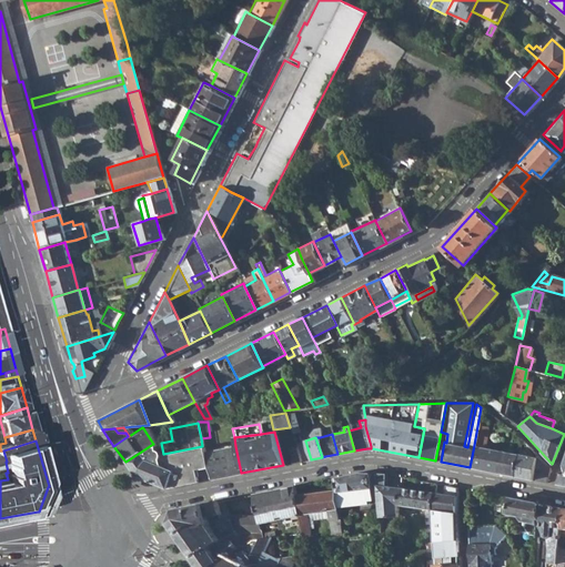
[(130,465),(145,478),(144,481),(165,488),(197,482),(194,469),(207,467),(203,452),(202,446),(163,454),(158,455),(157,451),(152,449),(151,445),(141,452),(125,462),(128,466),(130,465)]
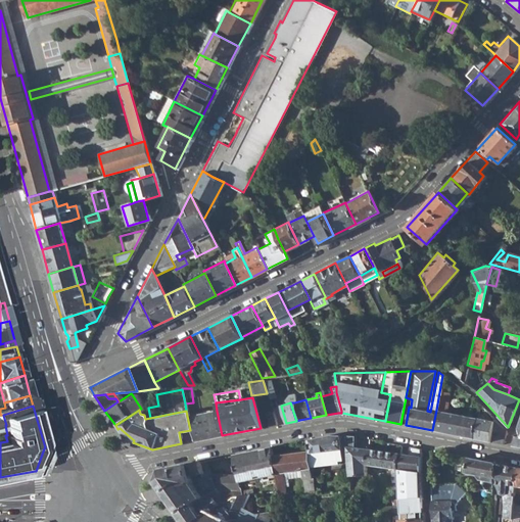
[(462,415),(436,410),(432,430),(472,437),(476,418),(462,415)]
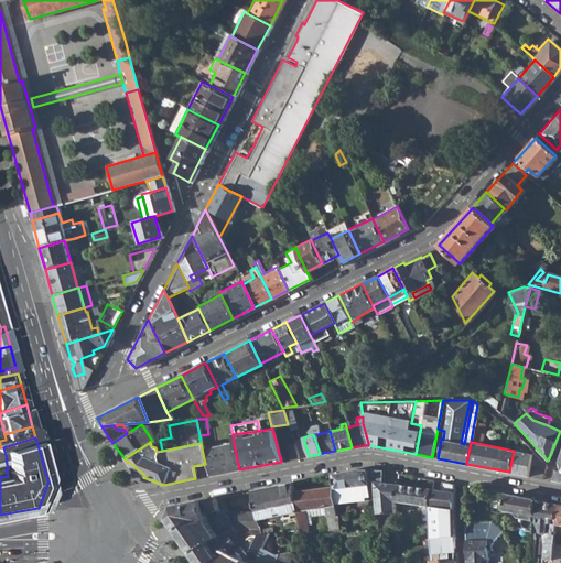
[(239,469),(234,443),(202,448),(205,464),(206,468),(207,476),(239,469)]
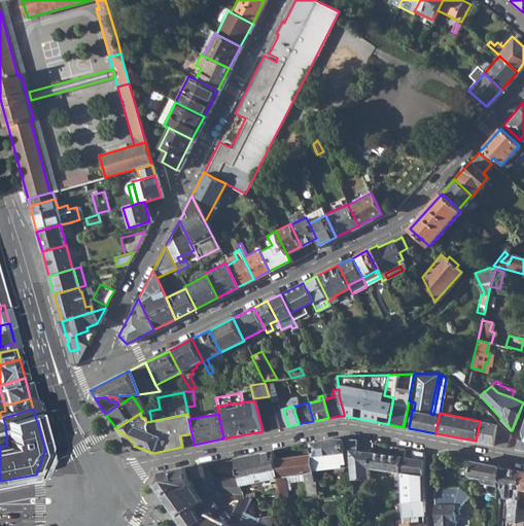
[(266,416),(269,429),(278,428),(274,414),(266,416)]
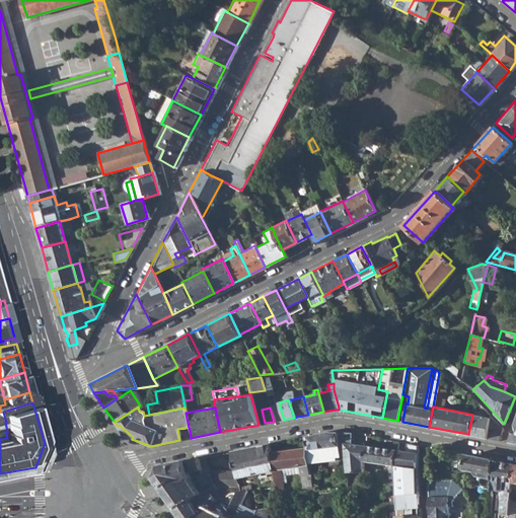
[(468,434),(497,440),(501,428),(490,416),(490,418),(472,415),(468,434)]
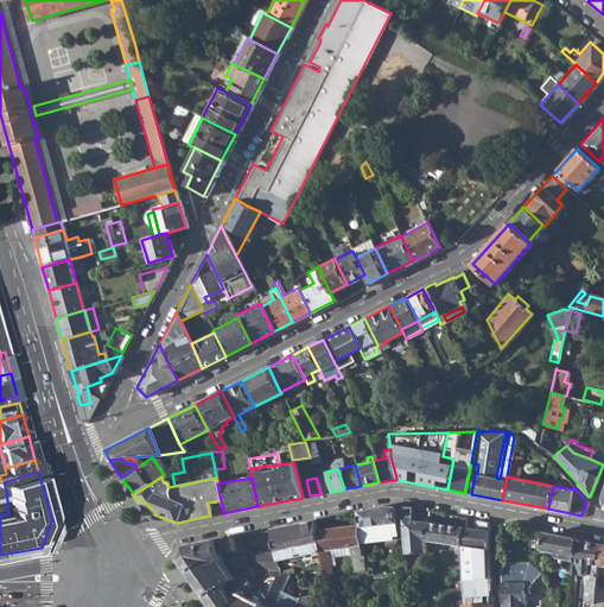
[(156,512),(139,498),(137,499),(144,510),(154,514),(156,512)]
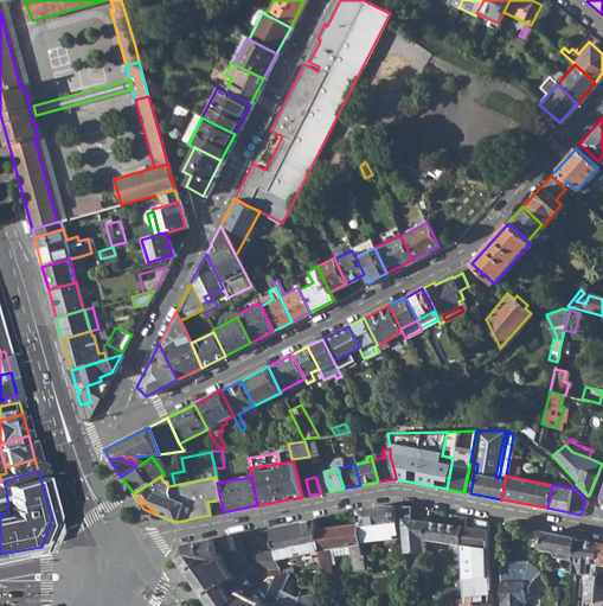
[(357,523),(359,540),(367,540),(367,541),(392,538),(392,534),(397,534),(396,521),(401,521),(401,505),(382,505),(355,510),(357,523)]
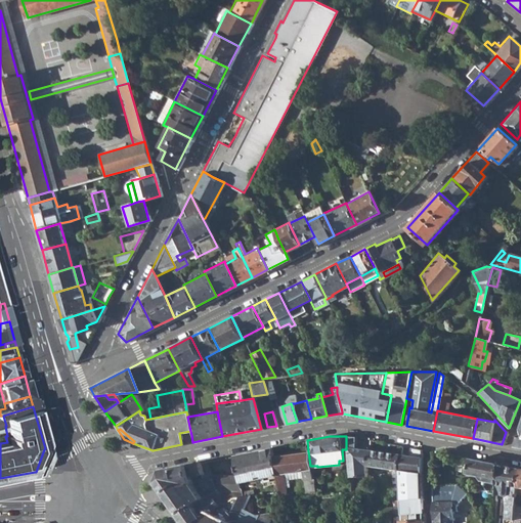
[(348,464),(363,466),(363,465),(364,465),(366,449),(363,449),(353,447),(353,444),(353,436),(346,436),(346,449),(348,464)]
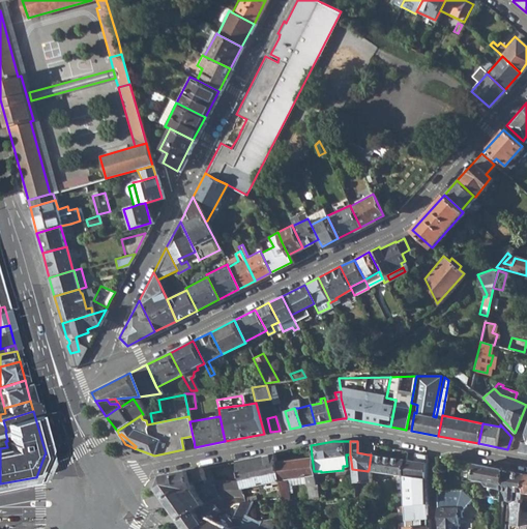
[(240,488),(275,480),(274,462),(273,452),(234,461),(238,480),(240,488)]
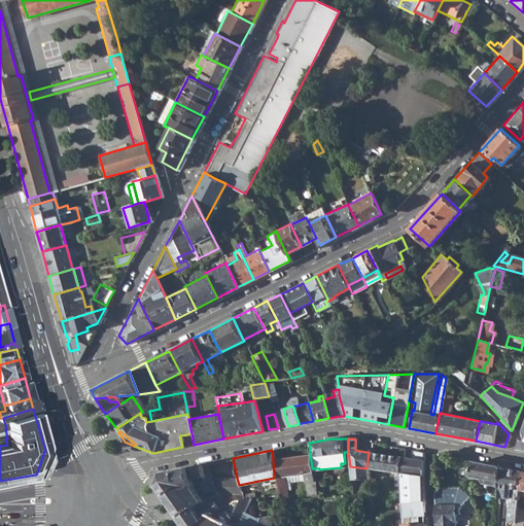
[(422,500),(422,475),(422,459),(422,452),(411,450),(409,457),(400,456),(398,471),(398,472),(399,492),(399,495),(399,498),(400,502),(412,501),(422,500)]
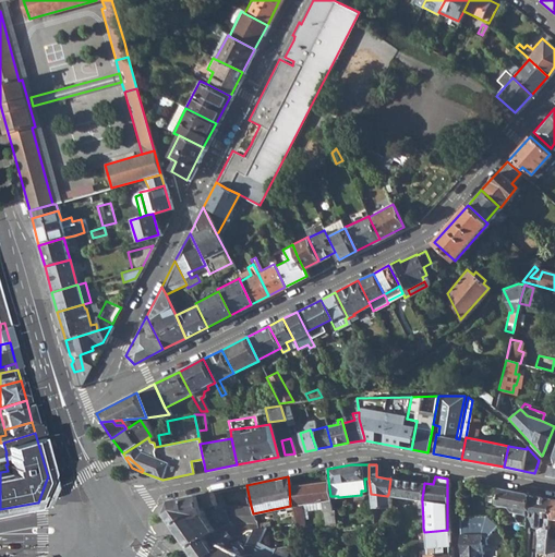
[(47,479),(38,503),(41,501),(49,483),(47,479)]
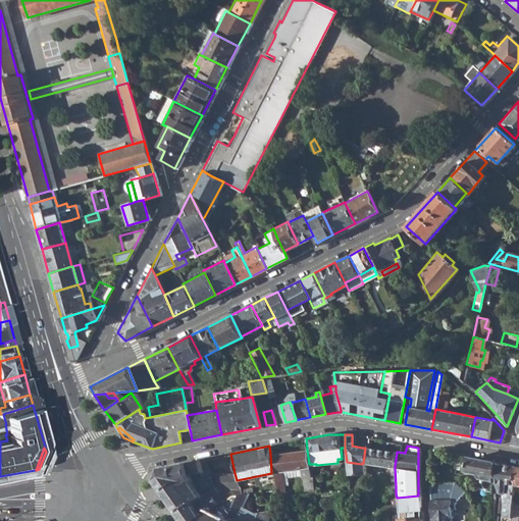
[(363,463),(395,467),(397,452),(365,448),(363,463)]
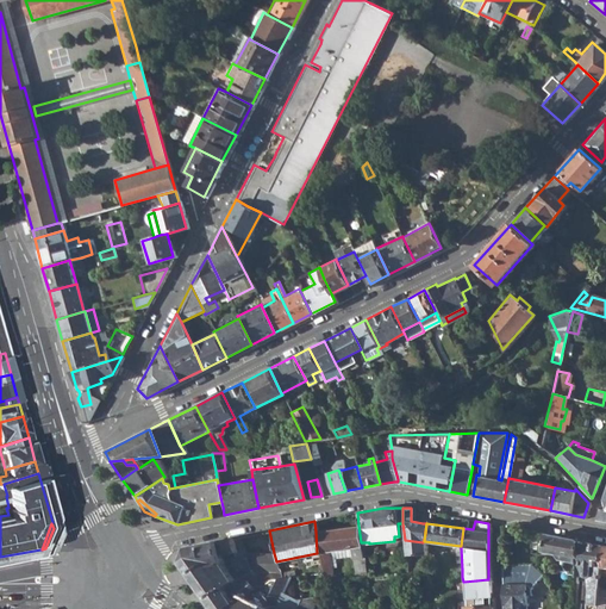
[(317,553),(322,580),(330,579),(326,551),(350,547),(354,576),(364,575),(361,542),(358,526),(338,529),(316,532),(317,553)]
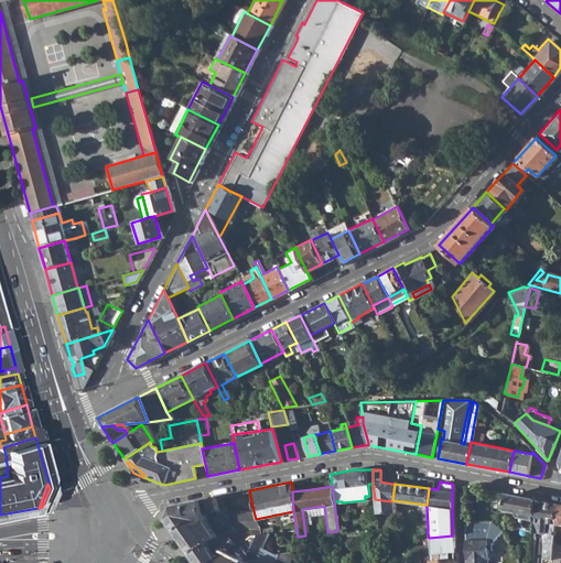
[(486,509),(496,511),(499,493),(489,491),(486,509)]
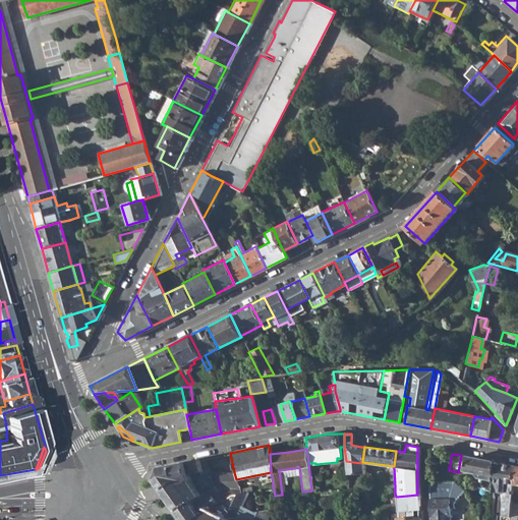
[(482,487),(492,489),(492,485),(492,479),(493,462),(465,456),(463,469),(473,471),(477,476),(477,480),(482,487)]
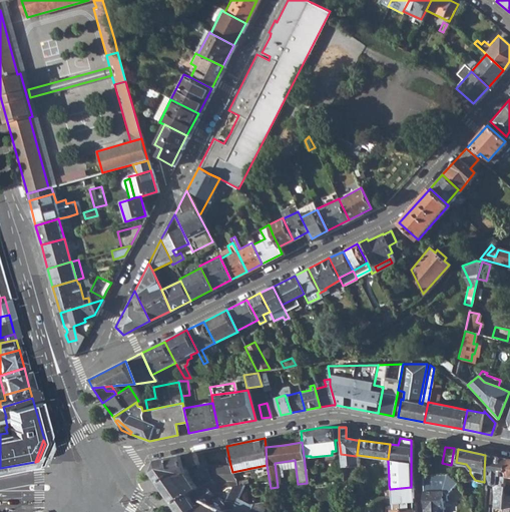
[(197,492),(195,488),(190,480),(186,474),(185,469),(197,467),(197,463),(196,464),(194,452),(157,459),(151,471),(178,511),(187,511),(188,511),(208,498),(216,492),(212,483),(206,487),(197,492)]
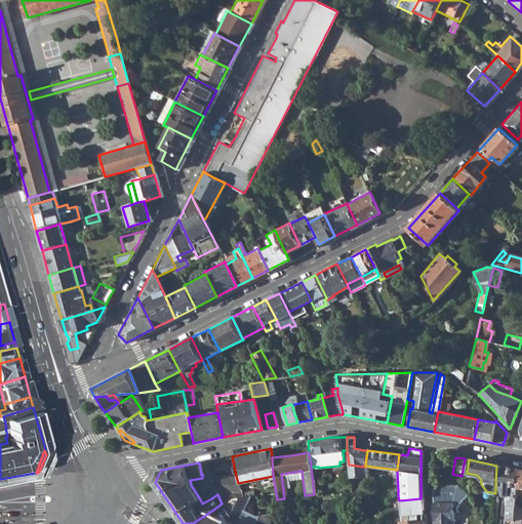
[(349,465),(349,477),(365,476),(364,467),(349,465)]
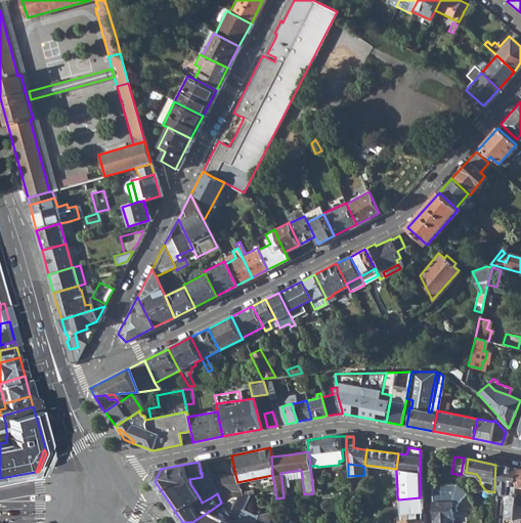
[(502,519),(511,520),(512,512),(513,506),(513,502),(514,492),(517,469),(495,465),(494,482),(494,488),(500,488),(500,491),(498,491),(500,492),(500,493),(500,494),(501,495),(502,495),(503,496),(504,505),(502,519)]
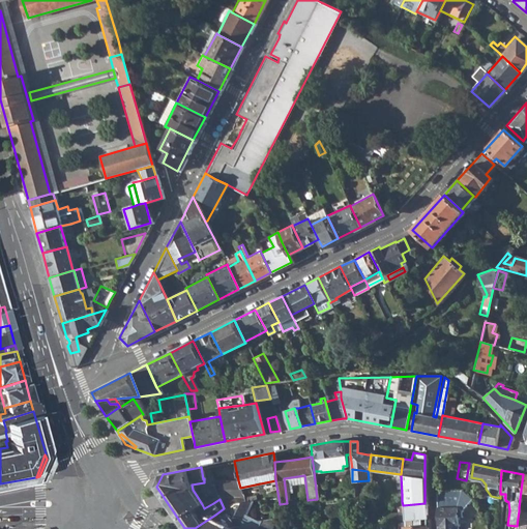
[(220,499),(224,508),(232,503),(233,502),(240,502),(243,501),(240,488),(238,480),(211,480),(220,499)]
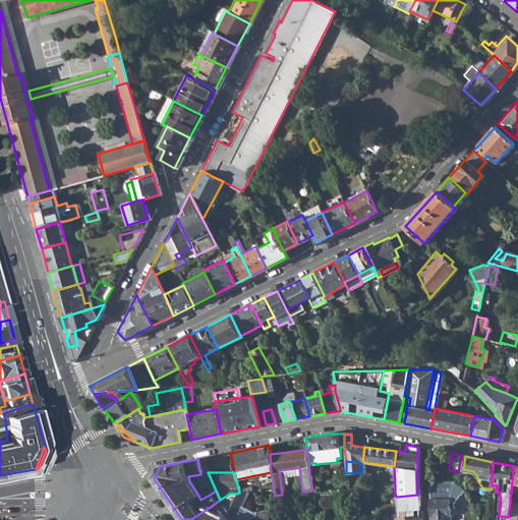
[(453,508),(453,502),(463,489),(454,481),(432,481),(427,482),(427,519),(448,519),(449,508),(453,508)]
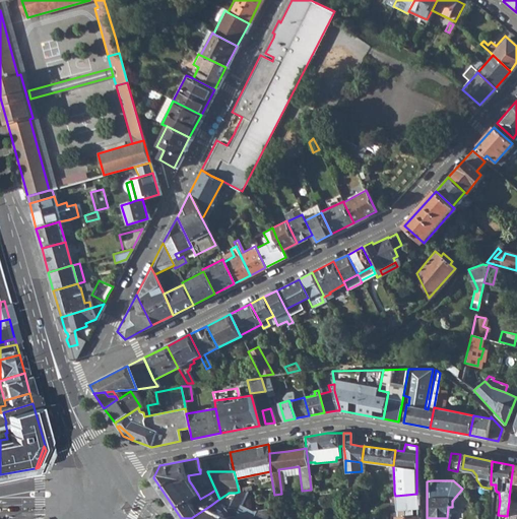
[(346,483),(346,492),(361,490),(362,491),(366,491),(365,483),(363,483),(362,482),(346,483)]
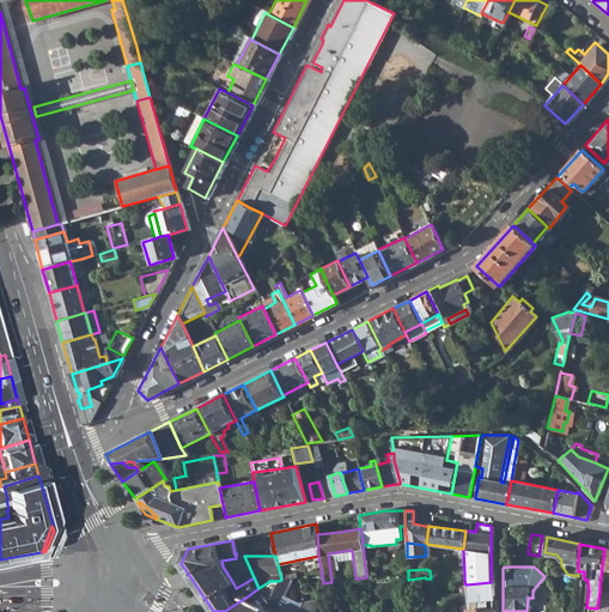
[(232,570),(227,574),(233,583),(238,580),(232,570)]
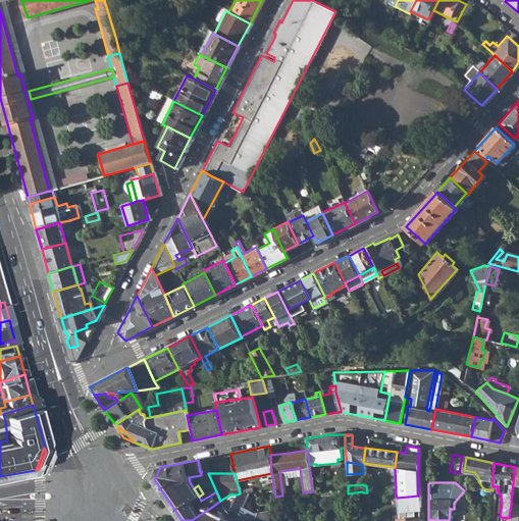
[(251,520),(237,514),(248,493),(240,493),(237,495),(234,499),(229,510),(223,520),(251,520)]
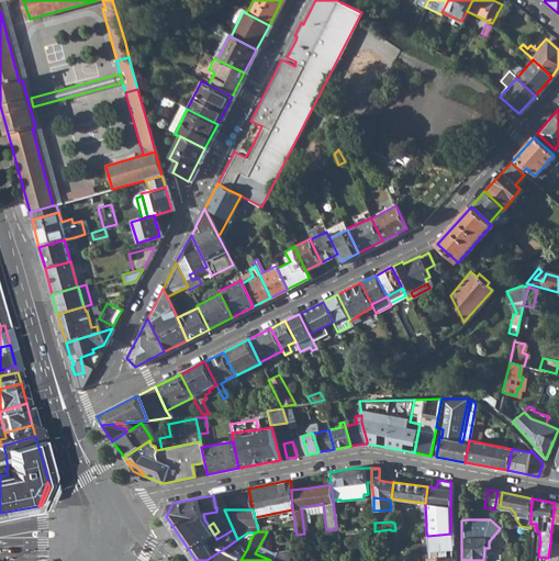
[(426,559),(426,560),(450,560),(451,558),(450,558),(449,550),(451,550),(450,534),(439,535),(427,536),(427,551),(428,559),(426,559)]
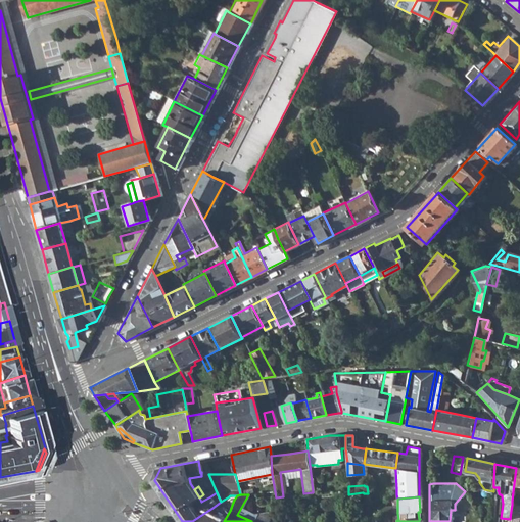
[(391,513),(390,505),(364,508),(365,515),(375,515),(391,513)]
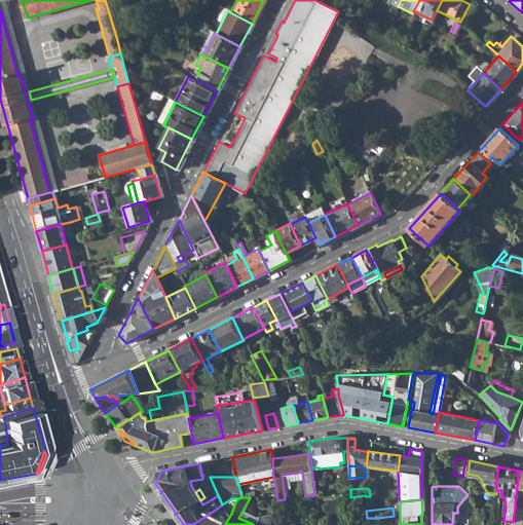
[(225,524),(231,514),(221,510),(215,520),(212,518),(215,512),(214,511),(193,524),(192,524),(225,524)]
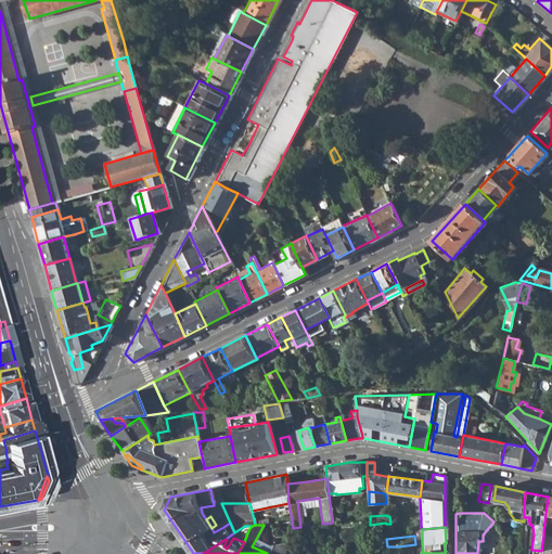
[(268,553),(282,553),(289,541),(273,543),(268,553)]
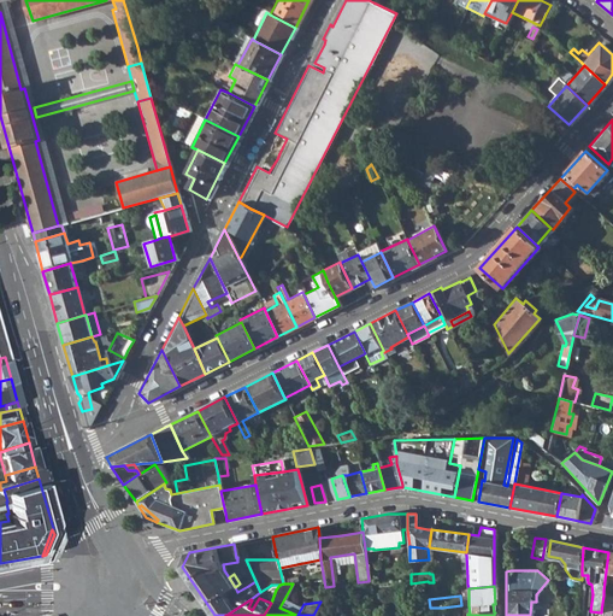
[(600,615),(607,615),(608,614),(611,604),(602,603),(601,612),(600,615)]
